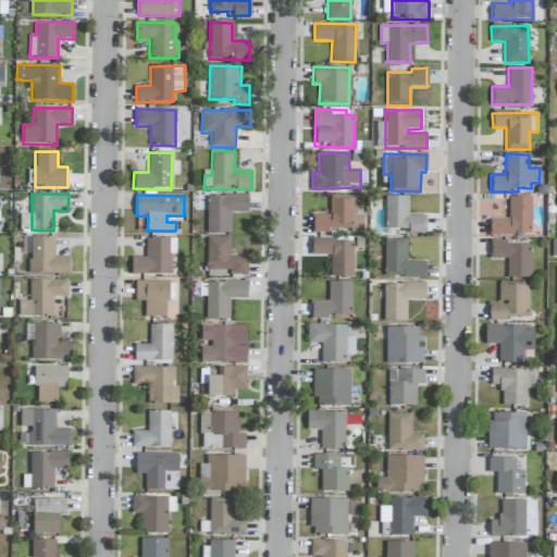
[(208,233),(231,233),(231,212),(248,212),(248,195),(207,196),(208,233)]
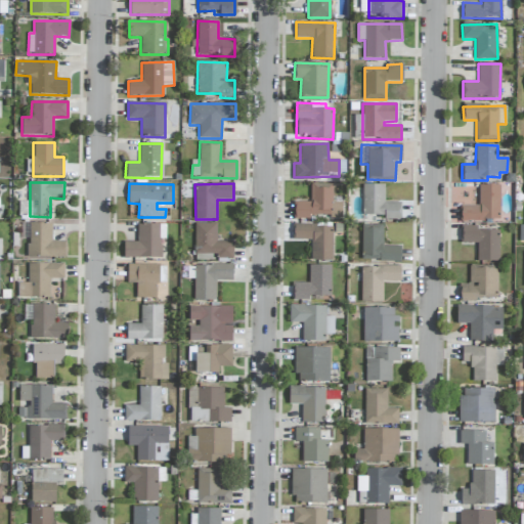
[(333,184),(310,183),(310,202),(294,202),(294,219),(310,219),(310,216),(342,217),(342,203),(332,202),(333,184)]
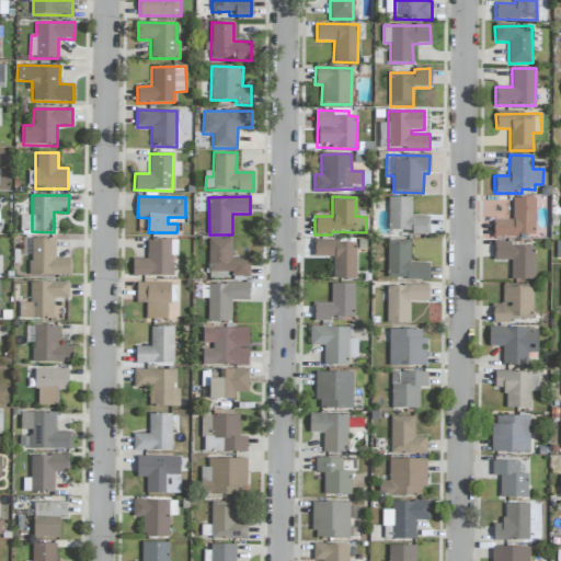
[(535,197),(513,198),(513,220),(493,220),(493,237),(536,236),(535,197)]
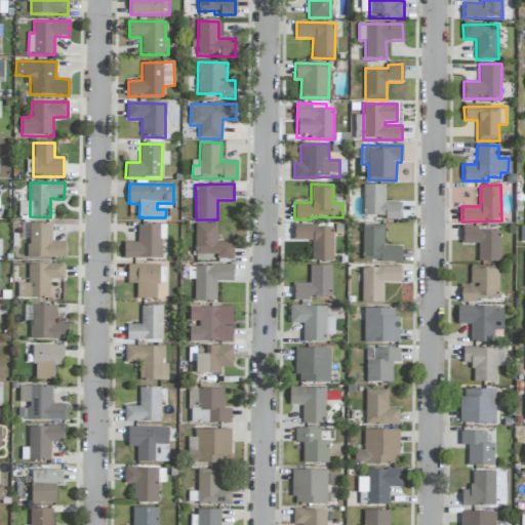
[(385,186),(364,186),(363,216),(386,216),(386,220),(401,220),(401,203),(385,203),(385,186)]
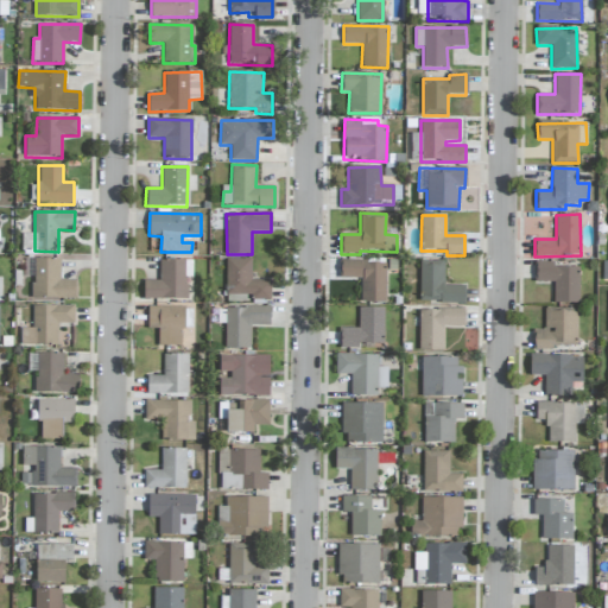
[(76,280),(61,279),(61,259),(33,259),(32,299),(76,299),(76,280)]
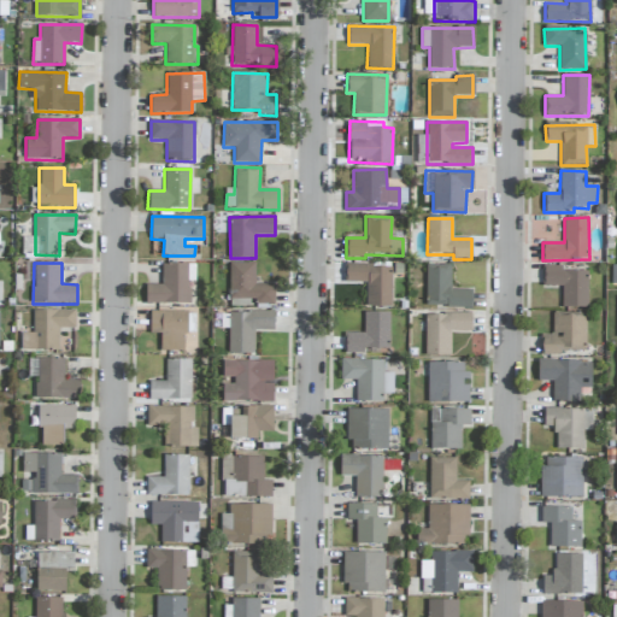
[(275,285),(254,285),(254,263),(229,263),(230,306),(253,306),(253,305),(275,304),(275,285)]
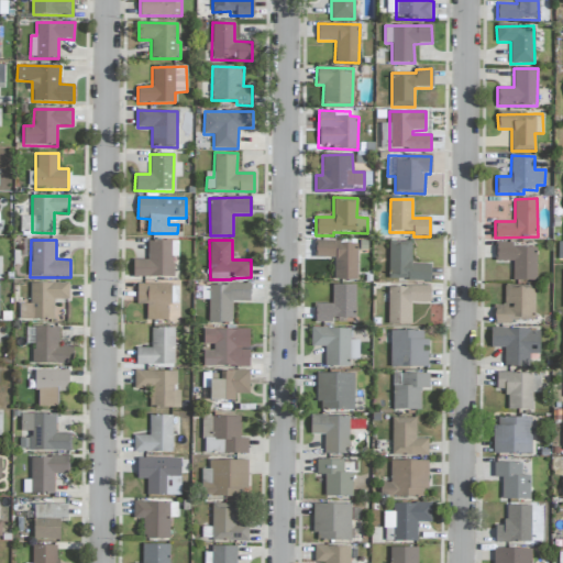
[(132,277),(173,277),(173,257),(177,257),(178,241),(147,241),(147,260),(133,260),(132,277)]
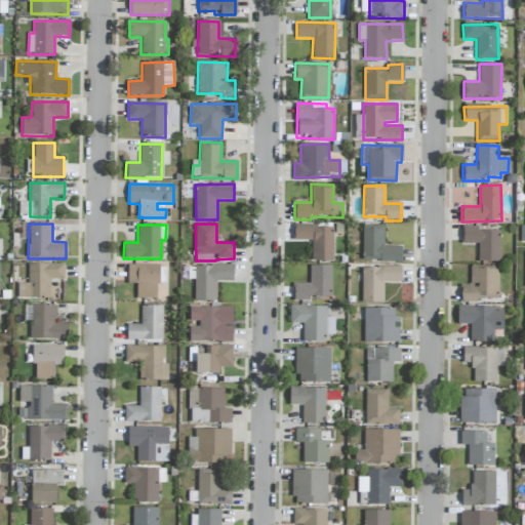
[(293,240),(312,241),(311,260),(332,261),(333,227),(293,225),(293,240)]
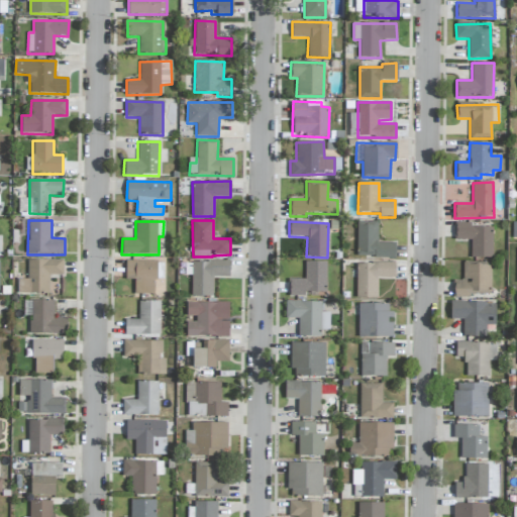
[(356,257),(395,257),(396,243),(378,242),(378,222),(357,222),(356,257)]
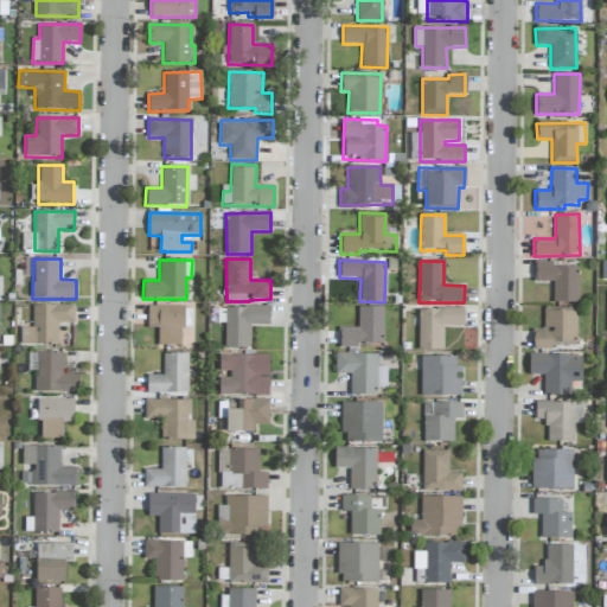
[(579,267),(553,267),(553,262),(534,262),(534,282),(553,282),(553,302),(579,304),(579,267)]
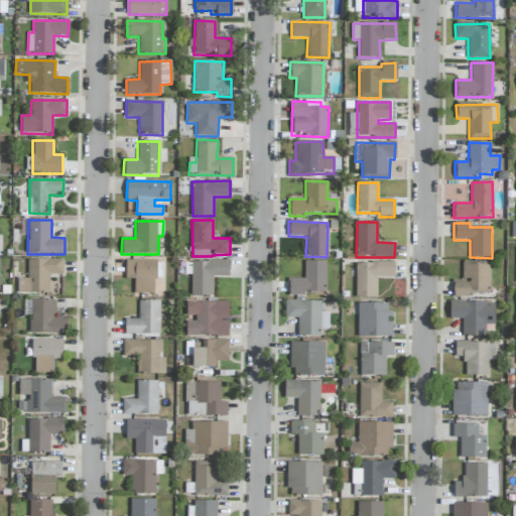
[(63,259),(28,259),(27,278),(18,278),(18,292),(48,293),(48,274),(62,275),(63,259)]
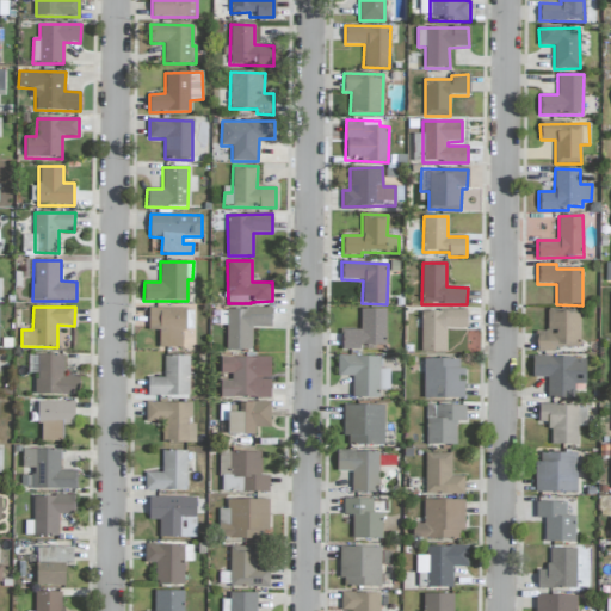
[(227,308),(226,350),(252,350),(252,327),(271,327),(271,309),(227,308)]
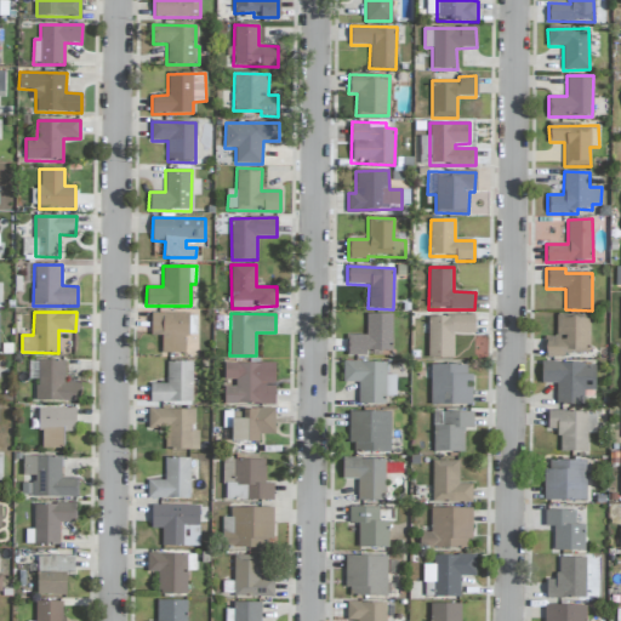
[(161,353),(184,353),(184,336),(197,336),(197,314),(151,314),(151,336),(161,336),(161,353)]
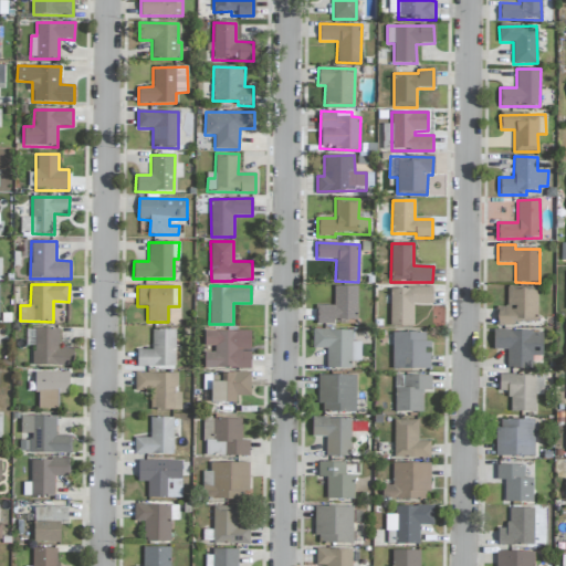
[(357,286),(334,286),(333,306),(315,306),(315,324),(334,324),(334,320),(357,321),(357,286)]
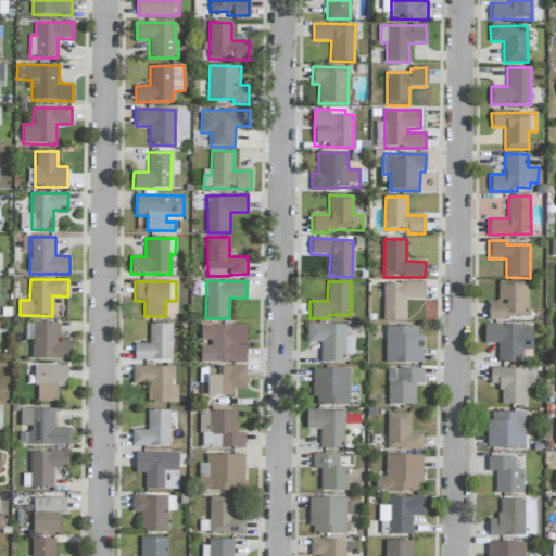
[(405,320),(405,299),(424,299),(425,282),(383,282),(383,320),(405,320)]
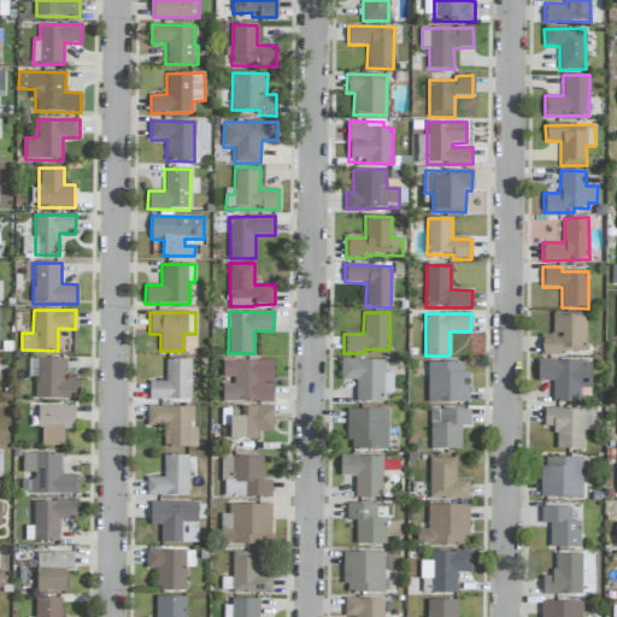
[(541,356),(563,356),(563,350),(586,350),(586,313),(553,313),(553,335),(541,334),(541,356)]
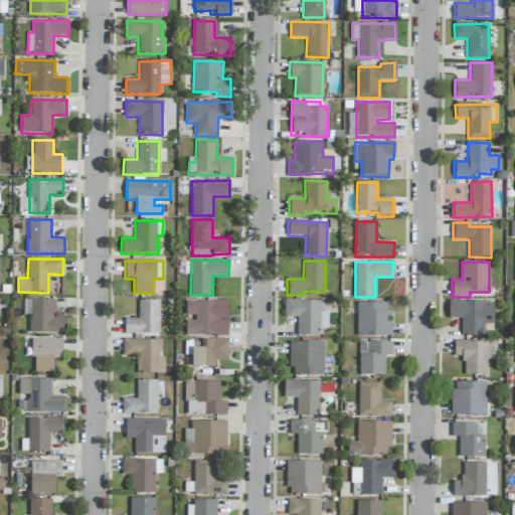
[(53,299),(30,300),(31,333),(66,332),(66,317),(53,317),(53,299)]
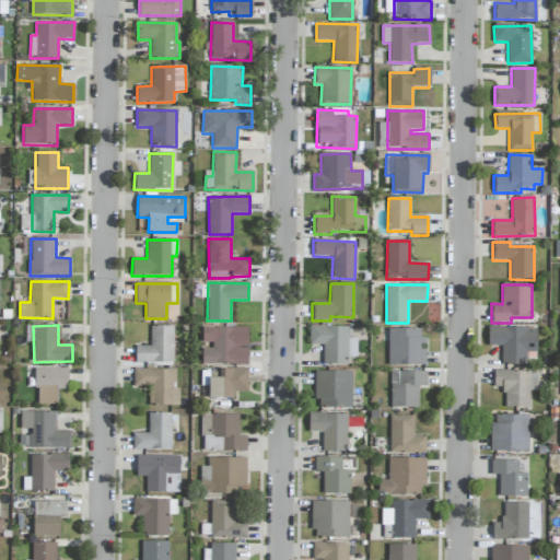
[(173,363),(173,327),(151,326),(150,347),(136,346),(135,363),(173,363)]
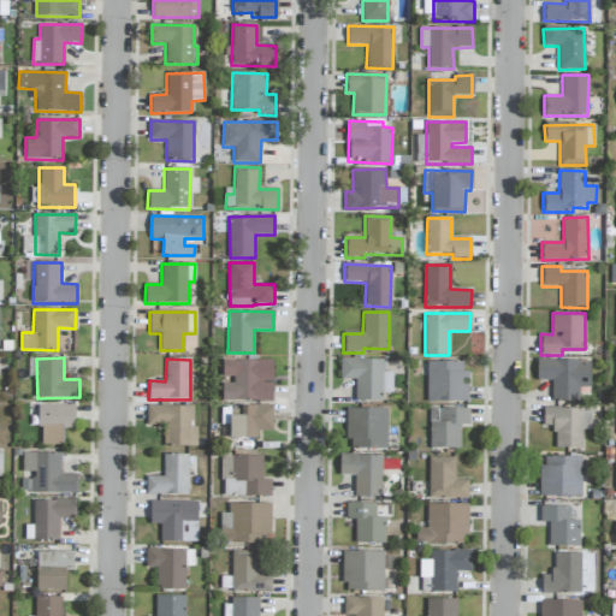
[(392,372),(383,372),(383,360),(341,359),(339,379),(355,379),(355,401),(381,402),(381,394),(392,394),(392,372)]
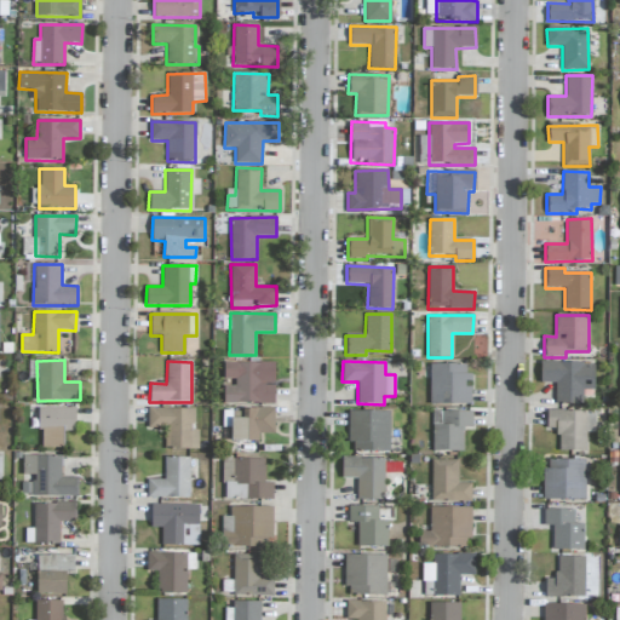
[(274,405),(275,363),(223,362),(223,379),(234,379),(234,386),(222,386),(222,403),(274,405)]
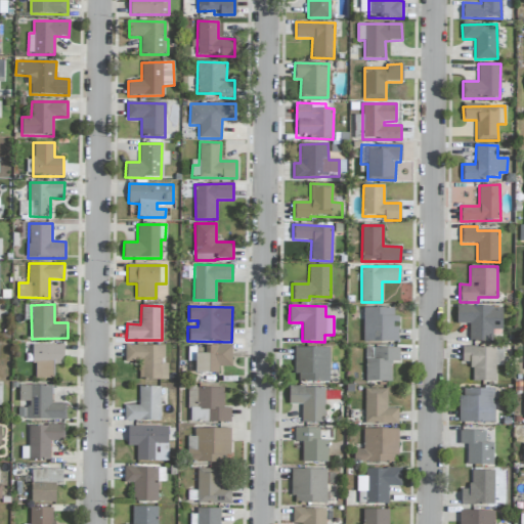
[(456,323),(470,323),(469,341),(492,342),(492,330),(501,330),(503,307),(456,306),(456,323)]
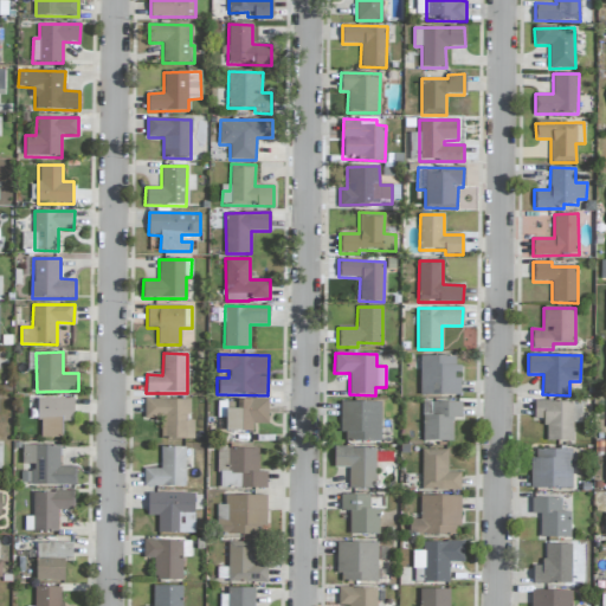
[(419,395),(459,395),(459,356),(420,355),(419,395)]
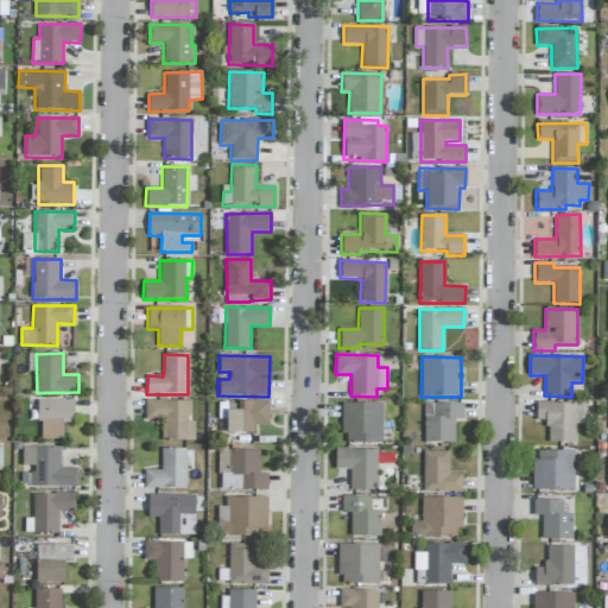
[(74,399),(39,400),(39,439),(63,438),(62,423),(75,423),(74,399)]
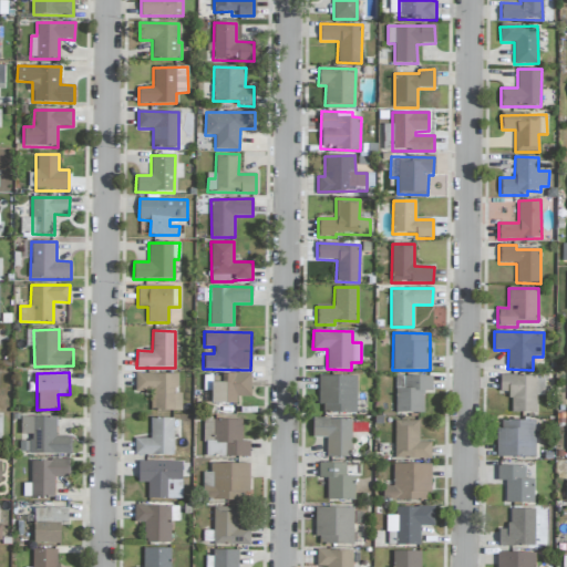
[(181,411),(182,393),(177,393),(177,374),(135,373),(135,392),(151,393),(151,411),(181,411)]
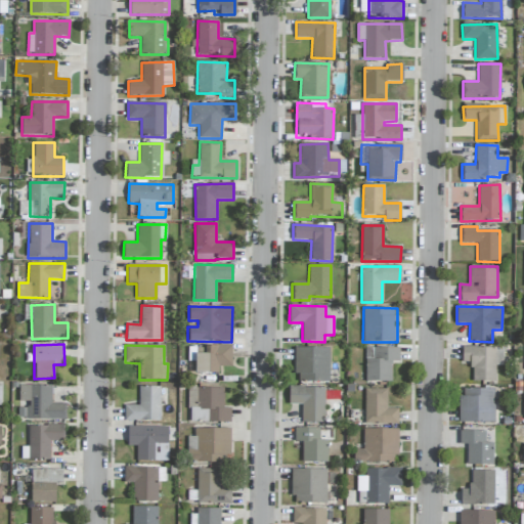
[(232,348),(195,347),(194,373),(218,374),(218,366),(231,367),(232,348)]
